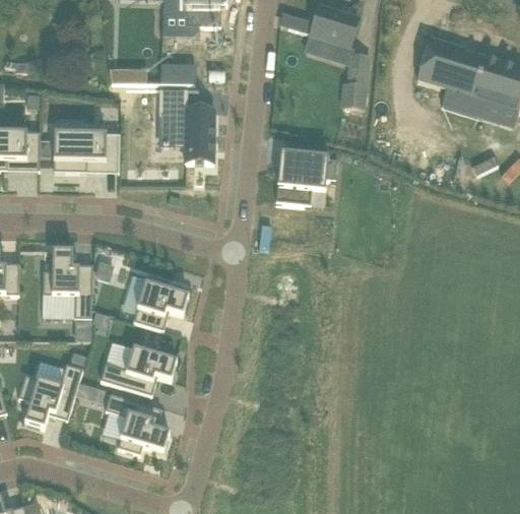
[(226,4),(226,0),(164,0),(163,15),(186,15),(186,26),(220,27),(220,4),(226,4)]
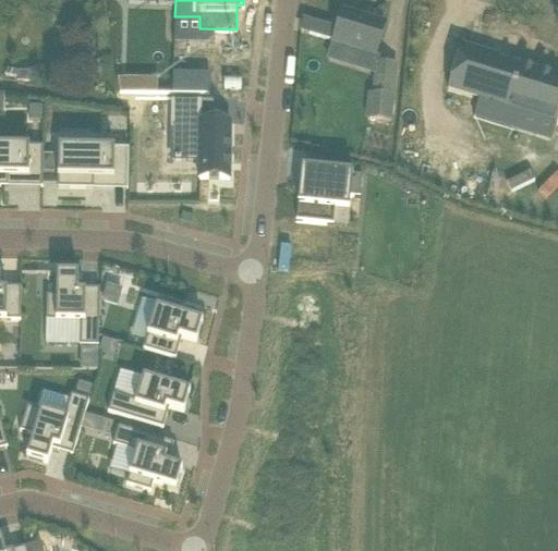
[(342,7),(332,38),(375,50),(385,20),(342,7)]
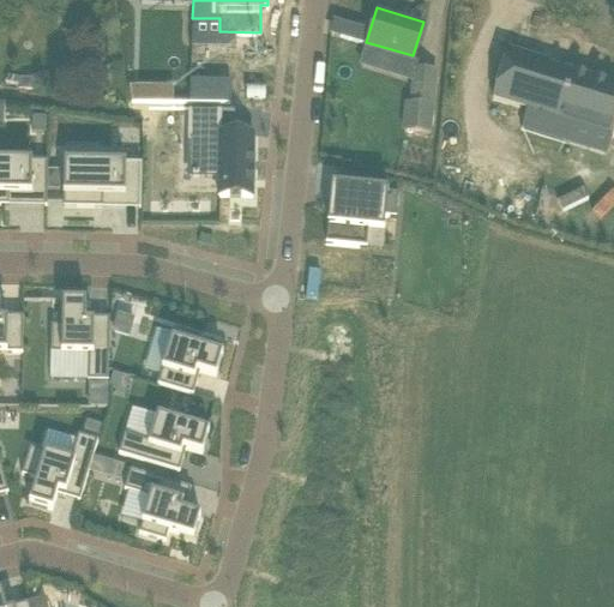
[(613,150),(613,80),(507,48),(493,91),(528,102),(522,121),(613,150)]
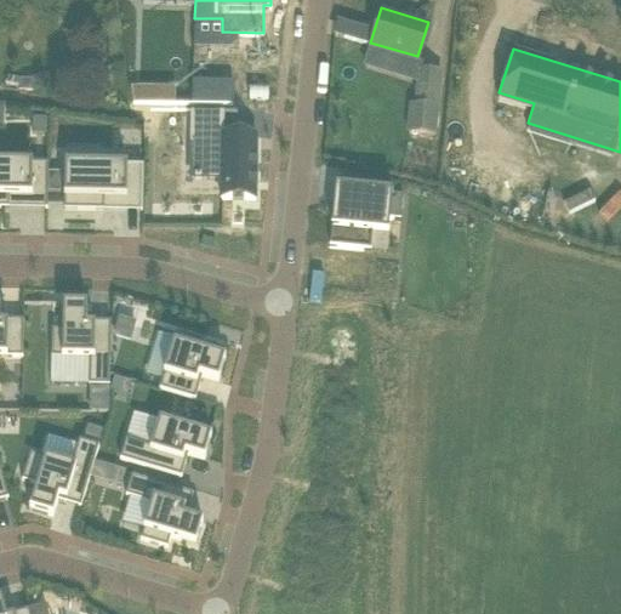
[(406,129),(434,132),(445,70),(419,64),(412,100),(410,100),(406,129)]
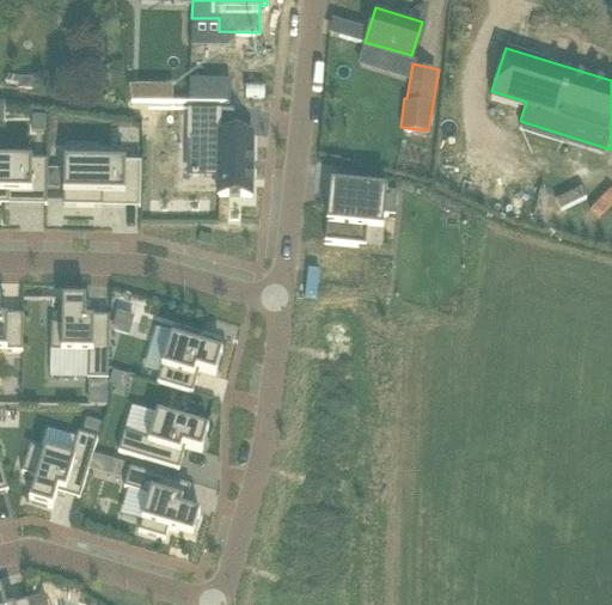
[(190,99),(230,99),(231,78),(190,78),(190,99)]
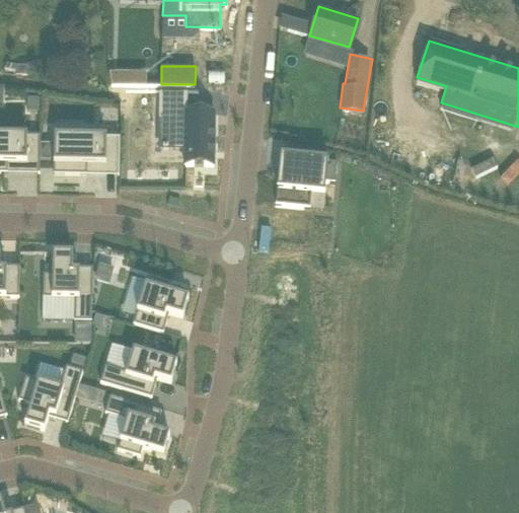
[(108,68),(110,82),(128,82),(129,69),(108,68)]
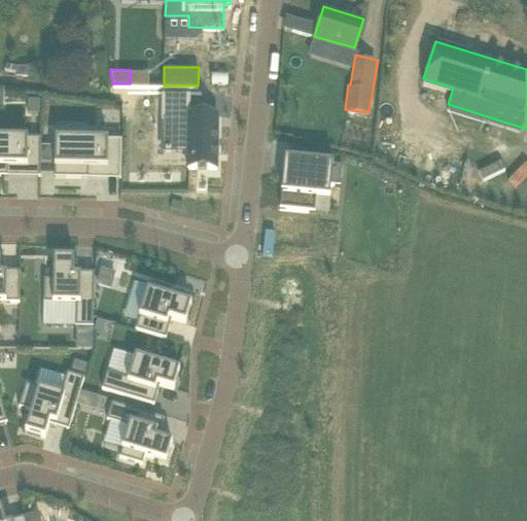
[(162,91),(161,118),(176,118),(176,148),(187,148),(187,165),(216,166),(217,112),(190,112),(190,92),(162,91)]
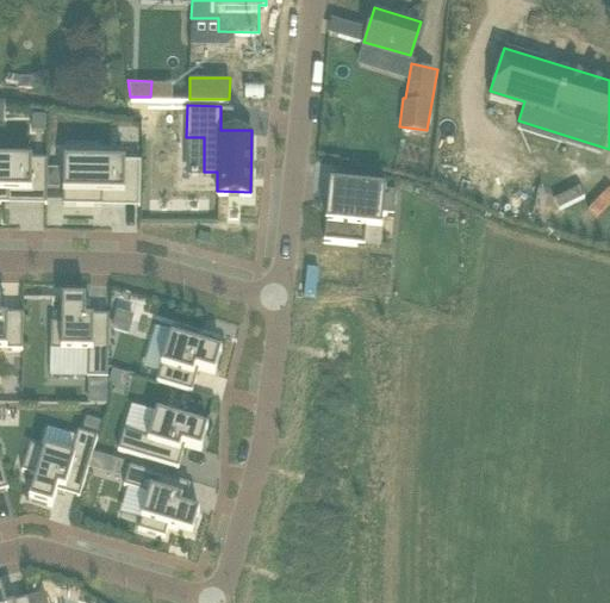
[(47,112),(32,111),(32,125),(47,126),(47,112)]
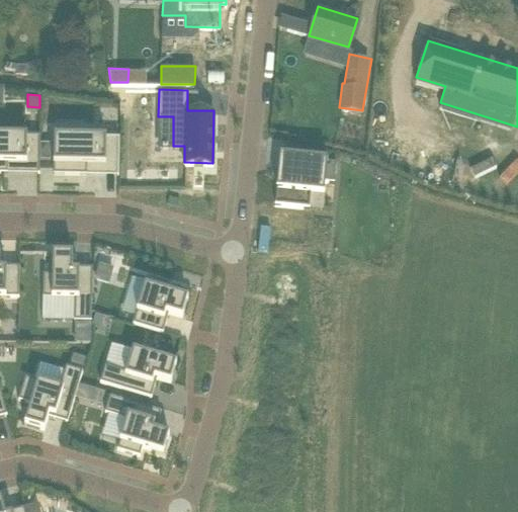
[(465,185),(473,159),(378,129),(369,155),(465,185)]
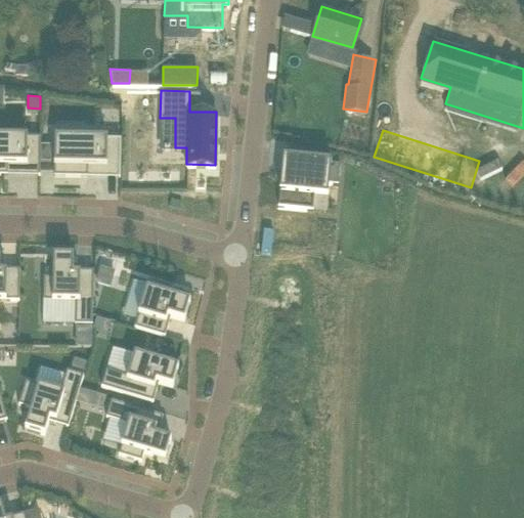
[(41,141),(41,133),(0,132),(0,171),(7,171),(7,166),(40,166),(40,158),(41,141)]
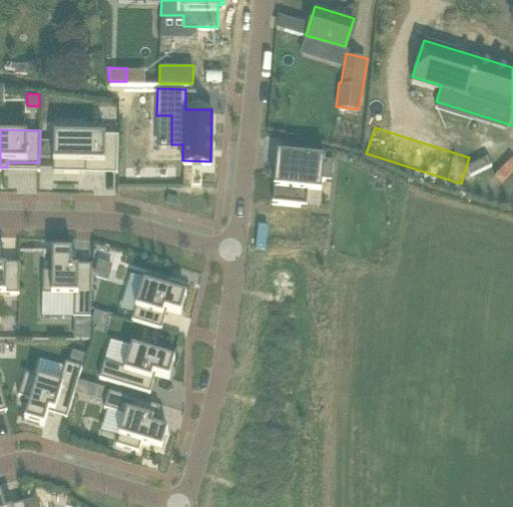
[(117,164),(118,132),(53,131),(52,168),(85,169),(85,164),(117,164)]
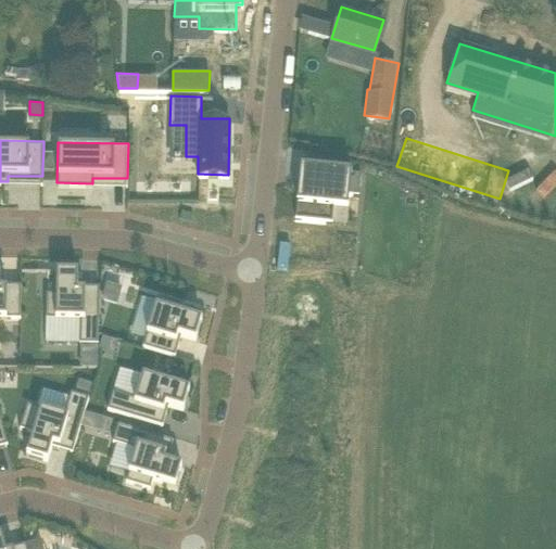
[(54,167),(54,150),(43,150),(42,167),(54,167)]
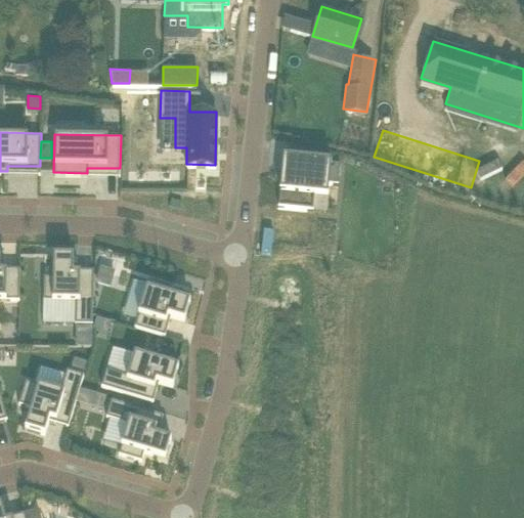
[(338,182),(340,161),(331,161),(331,159),(282,154),(277,204),(312,208),(313,191),(326,193),(329,181),(338,182)]
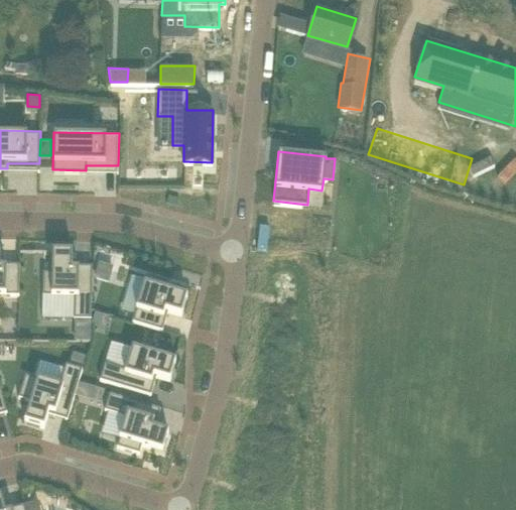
[(0,291),(19,292),(19,262),(0,261),(0,248),(0,247),(0,291)]
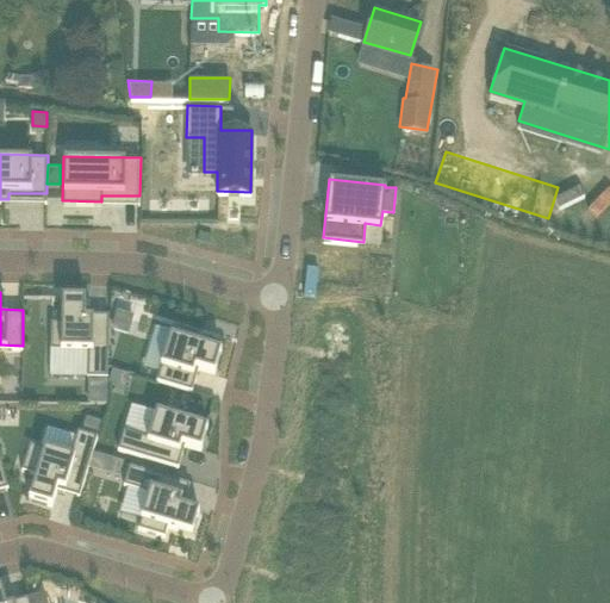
[(107,348),(109,311),(86,310),(86,294),(62,293),(61,318),(50,318),(50,347),(107,348)]
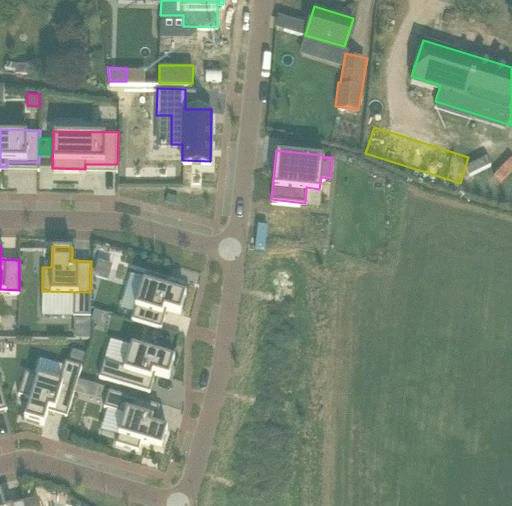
[(108,276),(112,261),(99,257),(98,260),(95,272),(108,276)]
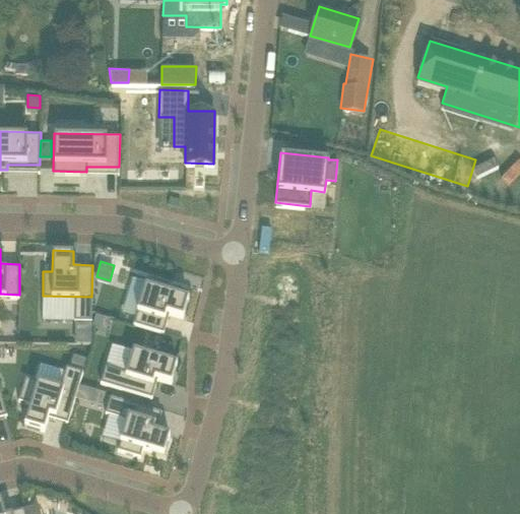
[(183,315),(188,296),(174,291),(168,290),(171,280),(147,274),(133,321),(164,330),(169,311),(183,315)]
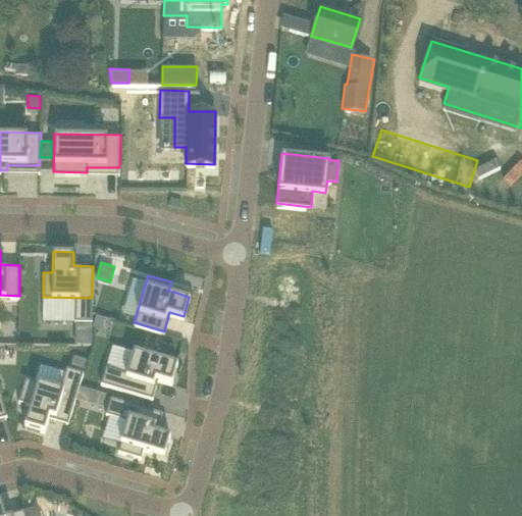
[(106,329),(110,316),(96,312),(93,325),(106,329)]
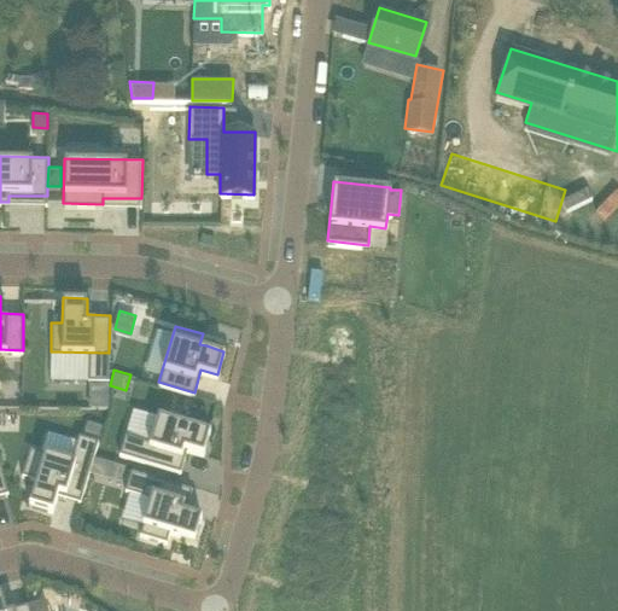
[(109,379),(91,378),(91,405),(109,405),(109,379)]
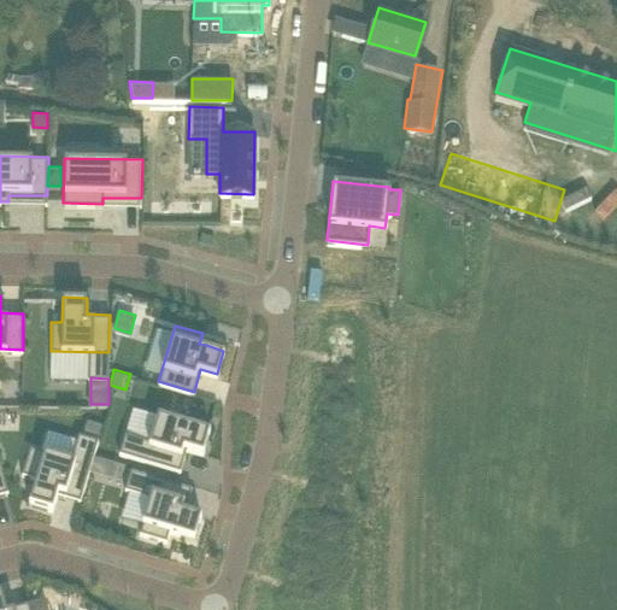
[(180,469),(187,446),(203,451),(210,428),(158,412),(151,439),(125,432),(119,451),(180,469)]
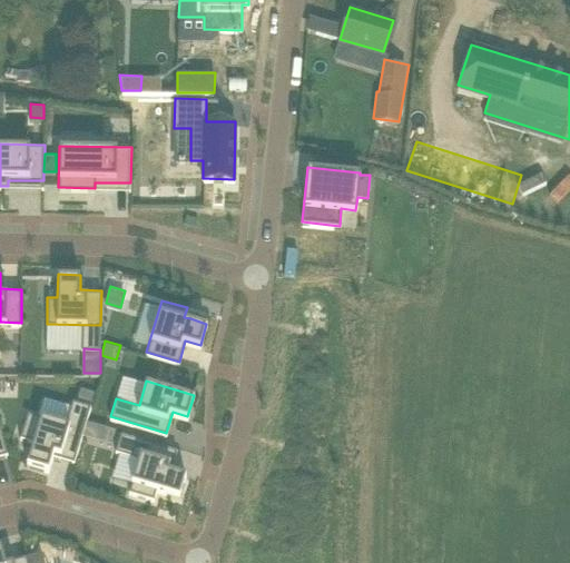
[(74,461),(91,404),(72,398),(66,423),(28,411),(20,436),(33,440),(27,463),(49,470),(53,454),(74,461)]
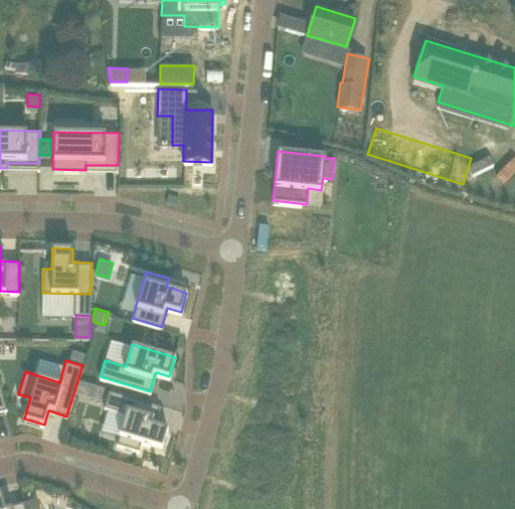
[(95,383),(92,395),(100,397),(104,386),(95,383)]
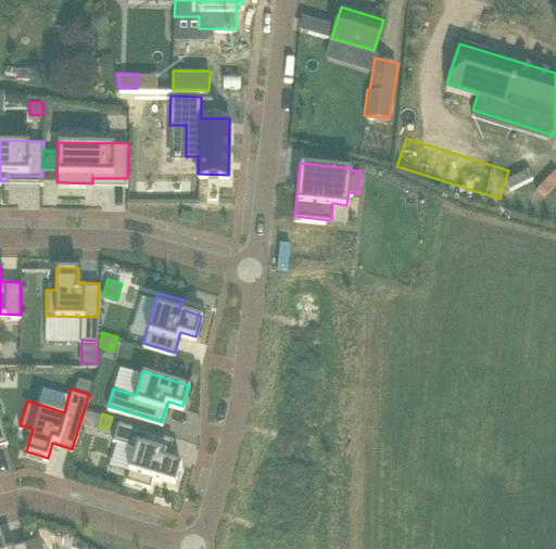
[(166,458),(173,437),(117,421),(112,438),(136,446),(126,479),(150,485),(153,476),(175,483),(181,462),(166,458)]
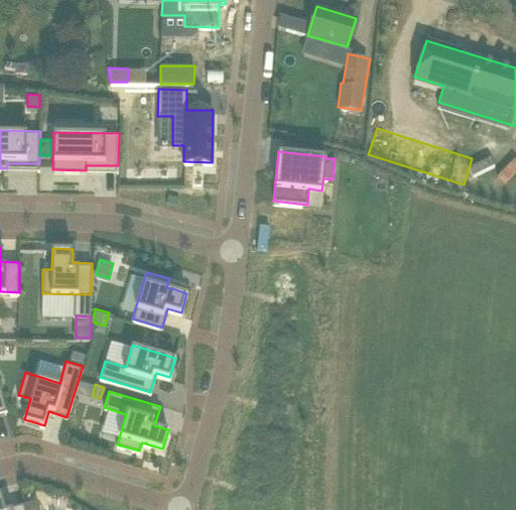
[(25,509),(24,502),(5,507),(1,494),(0,493),(0,509),(25,509)]
